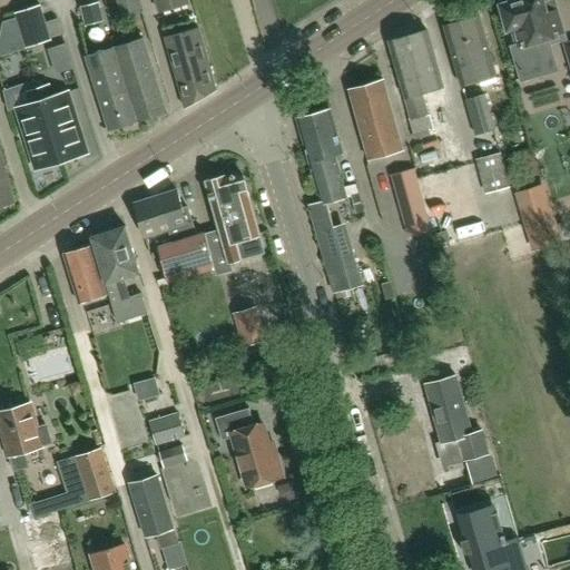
[(116,0),(121,19),(141,12),(143,12),(138,0),(116,0)]
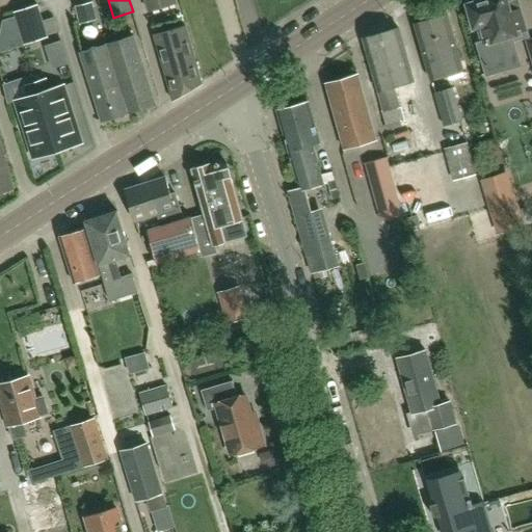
[(176,4),(175,0),(144,0),(149,12),(176,4)]
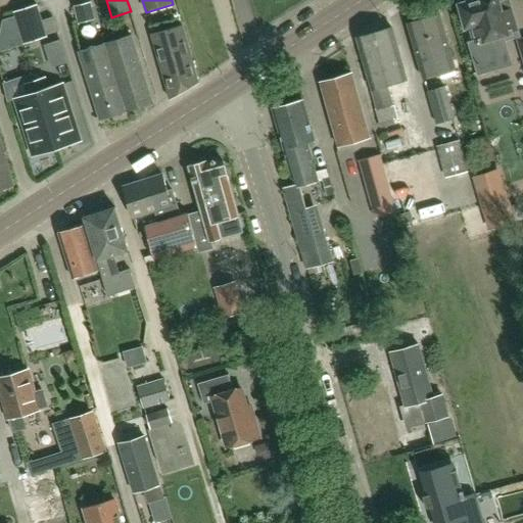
[(501,10),(498,1),(497,0),(475,0),(461,4),(467,25),(470,24),(475,41),(470,43),(479,74),(496,68),(503,66),(495,41),(509,37),(518,35),(513,14),(511,8),(502,10),(501,10)]
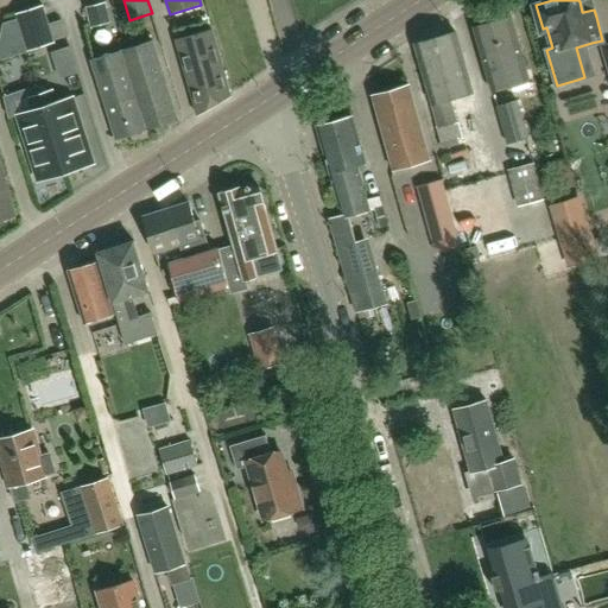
[(106,1),(86,6),(88,14),(92,27),(111,23),(107,10),(108,10),(106,1)]
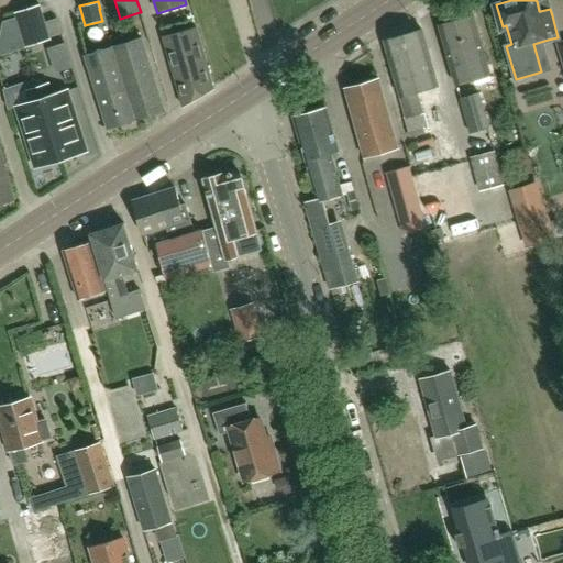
[(40,6),(14,13),(15,18),(25,47),(51,40),(40,6)]
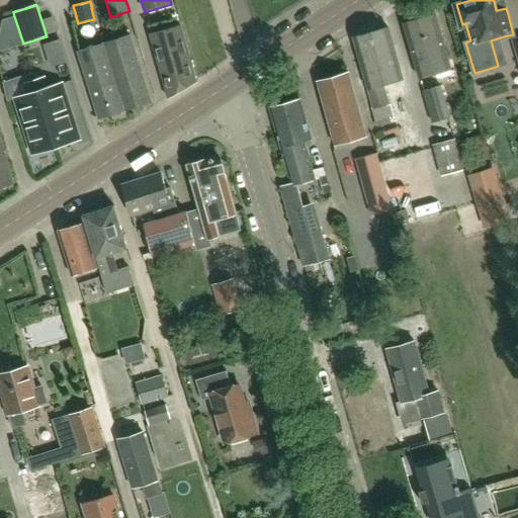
[(450,68),(435,14),(404,22),(419,77),(450,68)]
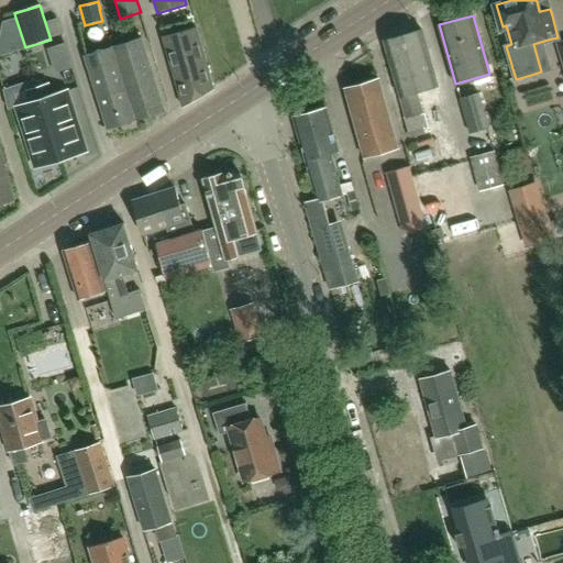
[(0,36),(0,55),(25,47),(15,18),(3,21),(0,36)]
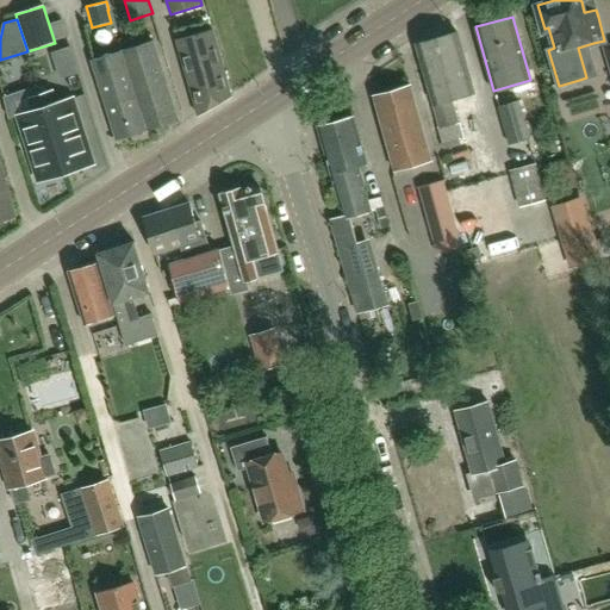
[(212,32),(175,41),(199,117),(232,99),(212,32)]
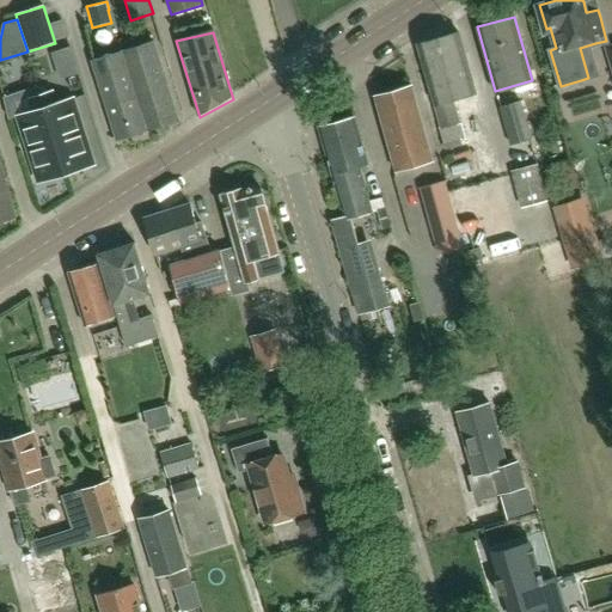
[(439,128),(444,144),(442,144),(445,151),(463,146),(461,139),(466,138),(461,121),(460,122),(453,98),(476,92),(459,32),(418,44),(441,127),(439,128)]
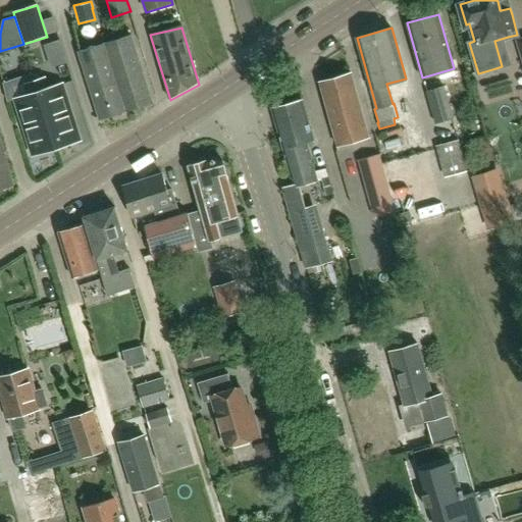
[(105,44),(126,110),(153,102),(132,36),(105,44)]
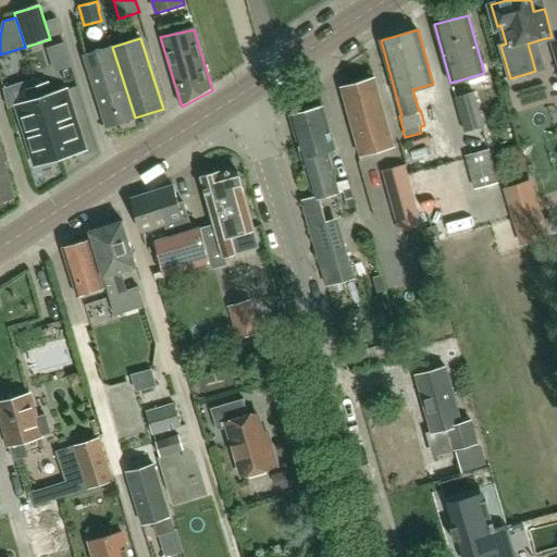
[(71,69),(63,44),(47,49),(54,74),(71,69)]
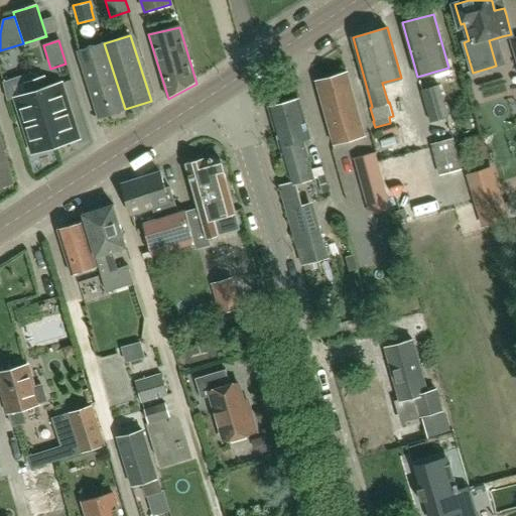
[(99,117),(125,109),(104,43),(78,51),(99,117)]
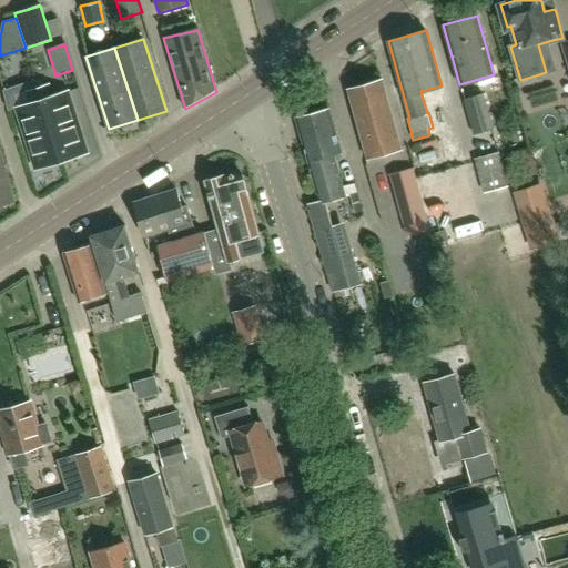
[(402,148),(383,79),(348,89),(368,158),(396,149),(398,154),(403,153),(401,148),(402,148)]
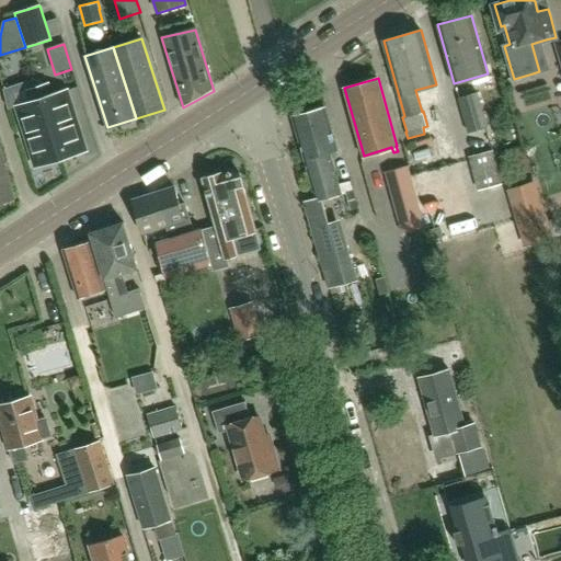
[(38,87),(61,158),(87,150),(67,90),(52,94),(48,83),(38,87)]
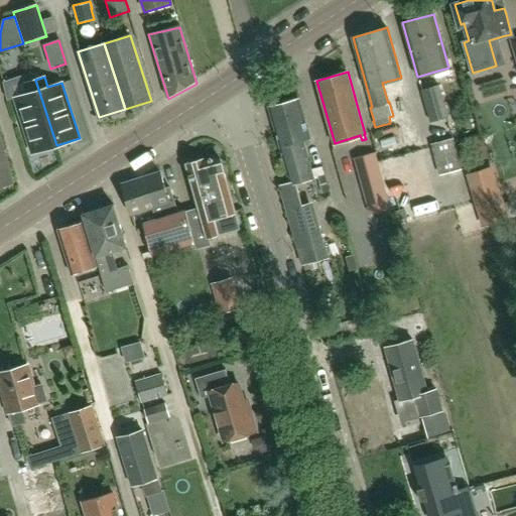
[(33,153),(56,145),(35,80),(26,83),(30,93),(15,97),(33,153)]
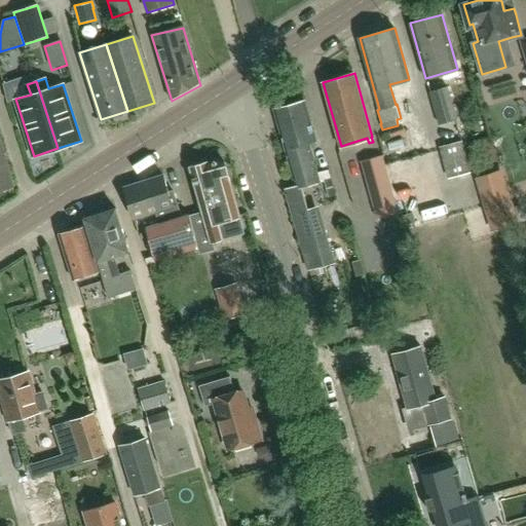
[(439,125),(457,119),(448,86),(429,91),(439,125)]
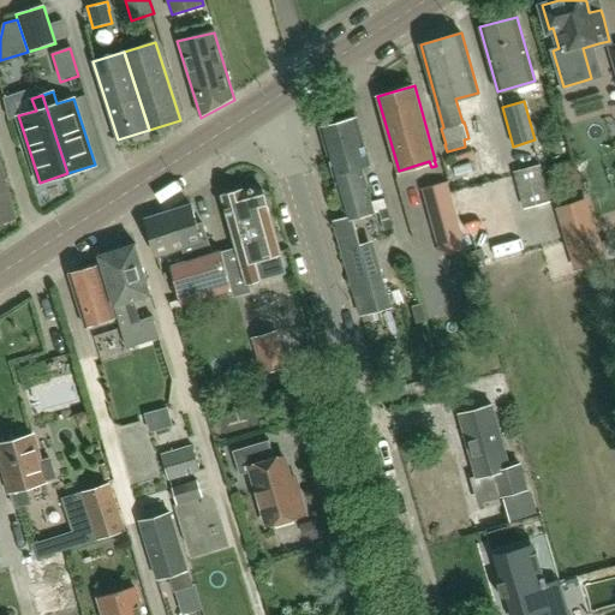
[(482,130),(501,123),(494,103),(476,109),(482,130)]
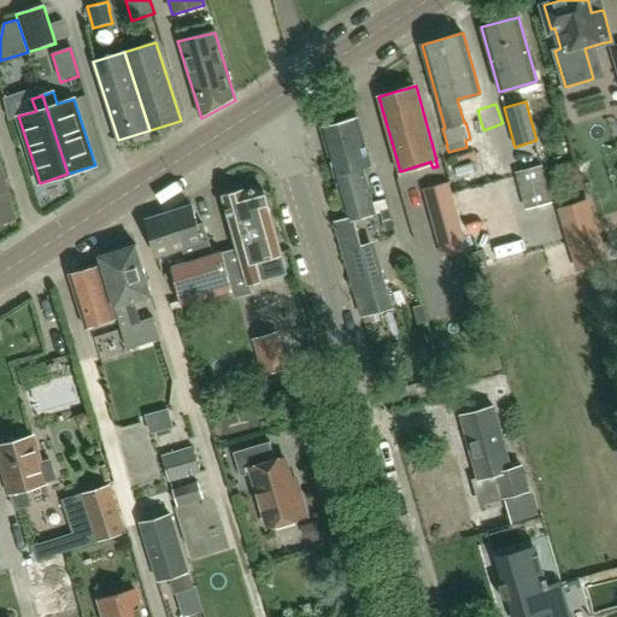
[(371,165),(358,117),(322,128),(347,218),(335,222),(362,316),(392,307),(381,269),(375,271),(366,244),(363,245),(354,217),(376,211),(364,172),(371,171),(370,165),(371,165)]
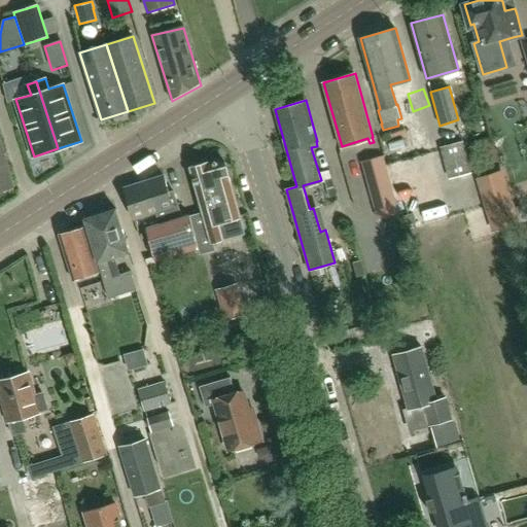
[(0,189),(13,186),(0,141),(0,189)]
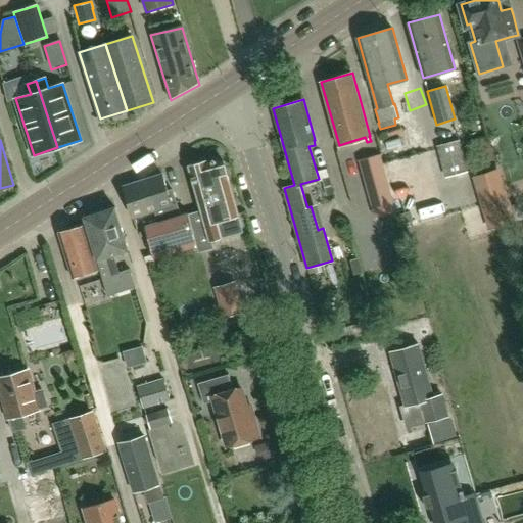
[(460,140),(436,146),(445,179),(469,172),(460,140)]
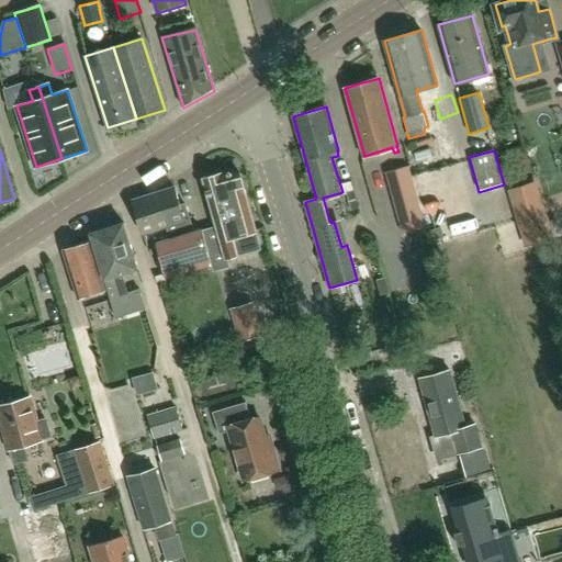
[(425,229),(422,220),(423,220),(416,198),(407,168),(386,173),(403,235),(425,229)]
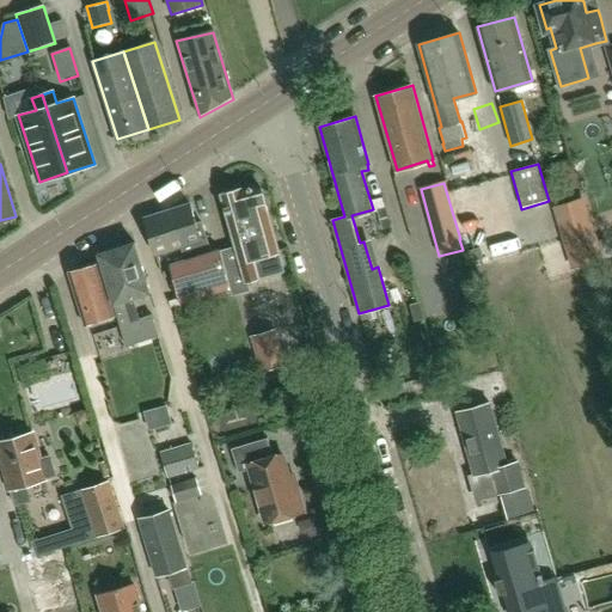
[(250,292),(246,280),(259,276),(283,269),(281,261),(279,250),(261,184),(243,190),(243,188),(238,190),(237,187),(227,190),(228,193),(222,195),(238,248),(221,252),(234,297),(250,292)]
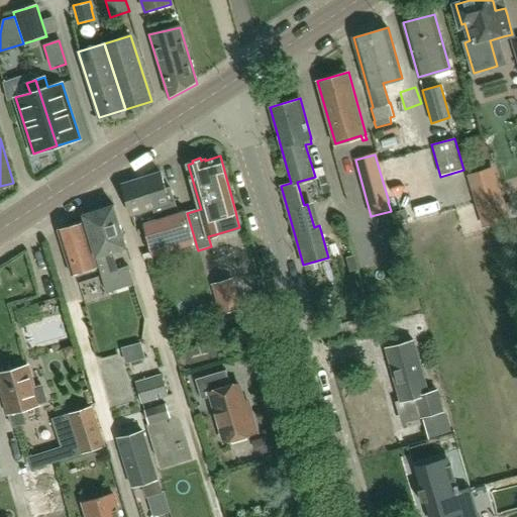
[(467,176),(480,217),(505,209),(492,169),(467,176)]
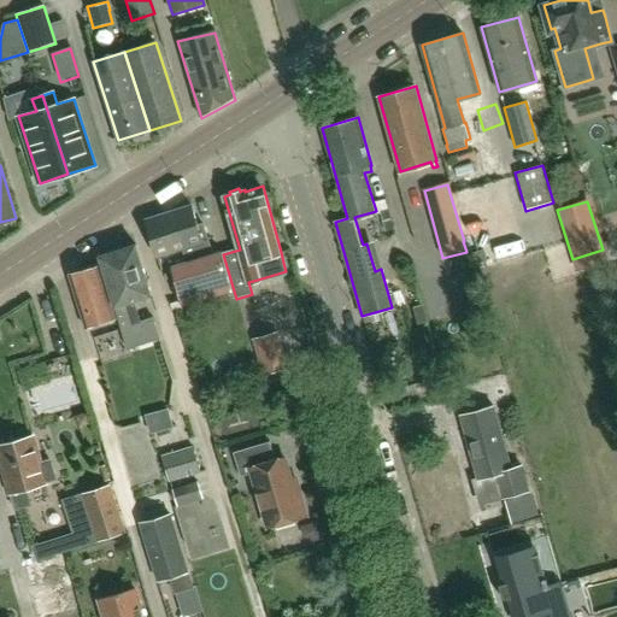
[(187,206),(166,213),(178,248),(181,247),(186,262),(169,266),(182,305),(233,287),(217,242),(207,246),(197,217),(192,218),(187,206)]
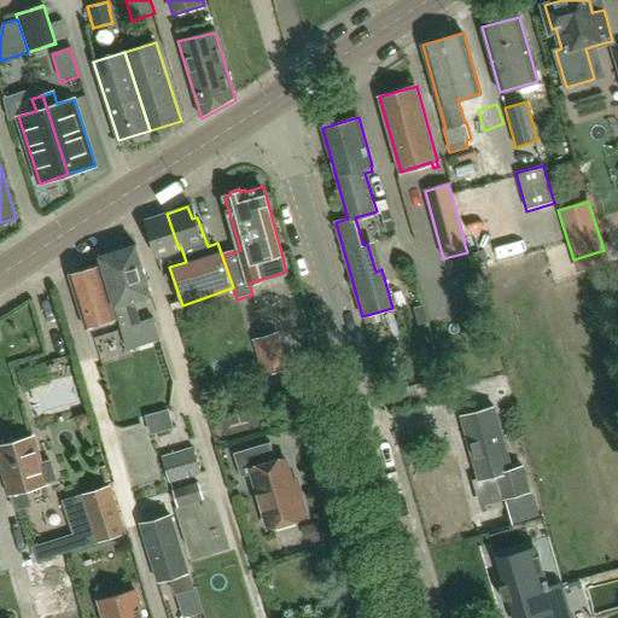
[(179,249),(167,214),(146,220),(158,256),(179,249)]
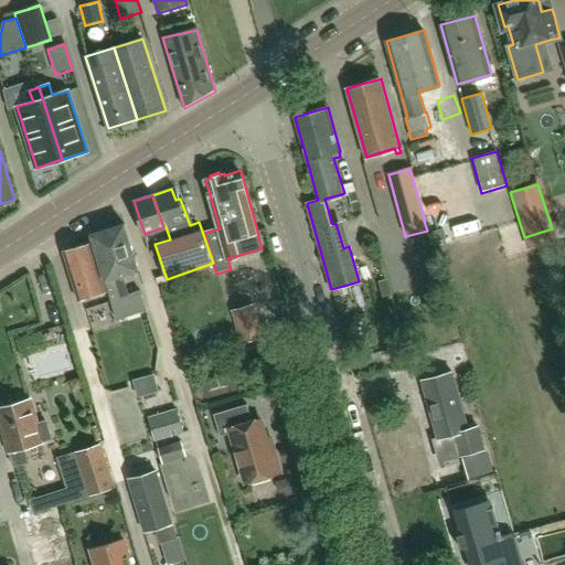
[(140,289),(139,290),(129,294),(123,275),(139,270),(125,224),(92,234),(117,319),(147,309),(140,289)]
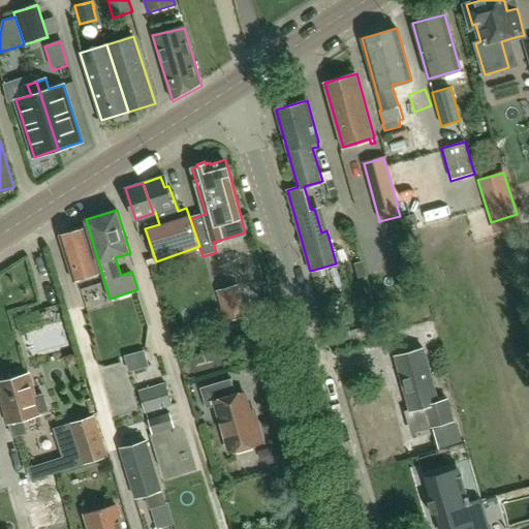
[(62,236),(61,237),(74,280),(99,273),(86,228),(69,234),(62,236)]
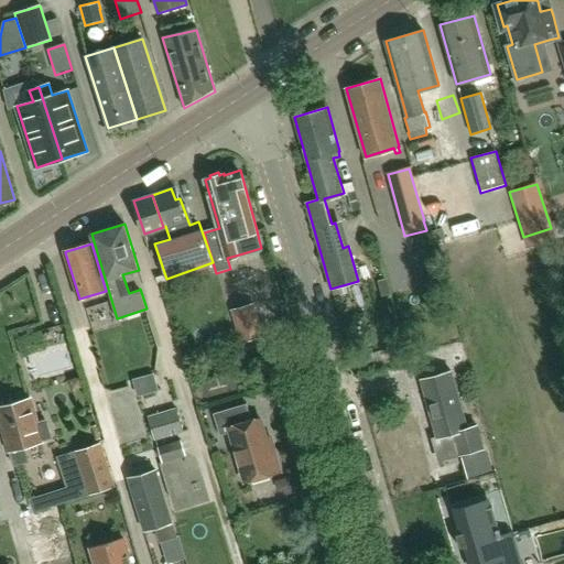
[(255,304),(231,311),(240,343),(263,336),(255,304)]
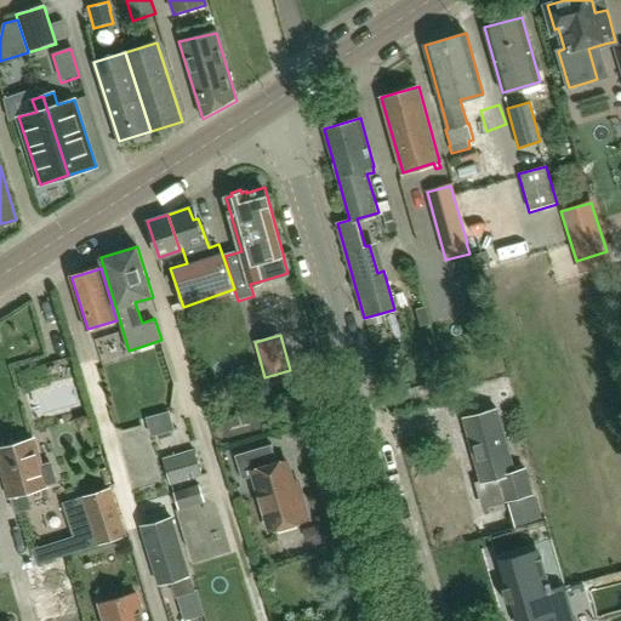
[(525,463),(520,465),(512,467),(496,409),(463,417),(480,480),(476,483),(483,510),(534,495),(525,463)]
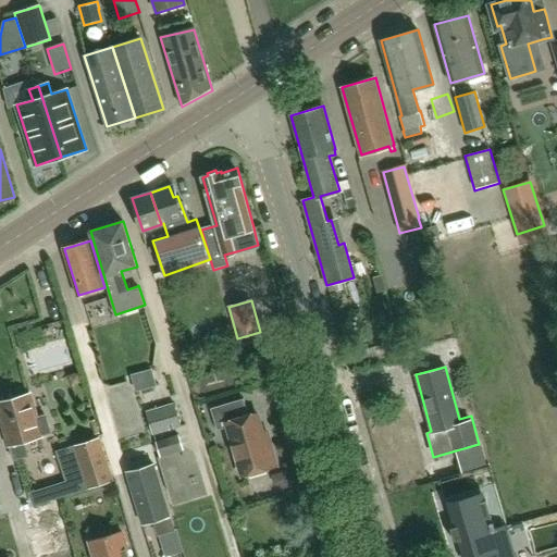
[(36,417),(33,403),(29,394),(0,401),(0,410),(10,446),(11,446),(14,459),(28,456),(24,442),(41,436),(51,433),(46,415),(36,417)]
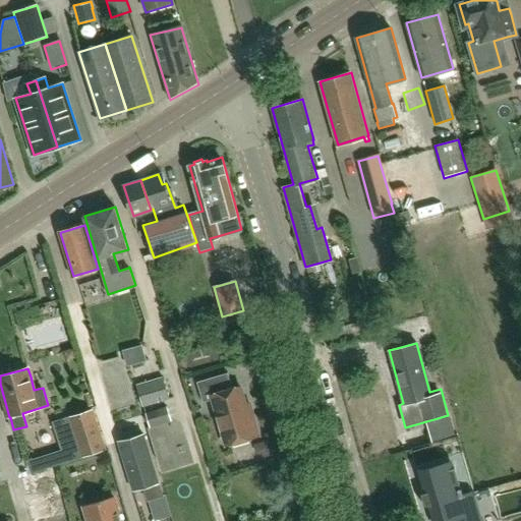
[(233,389),(228,371),(197,382),(205,402),(214,400),(227,444),(261,433),(254,413),(250,414),(241,386),(233,389)]
